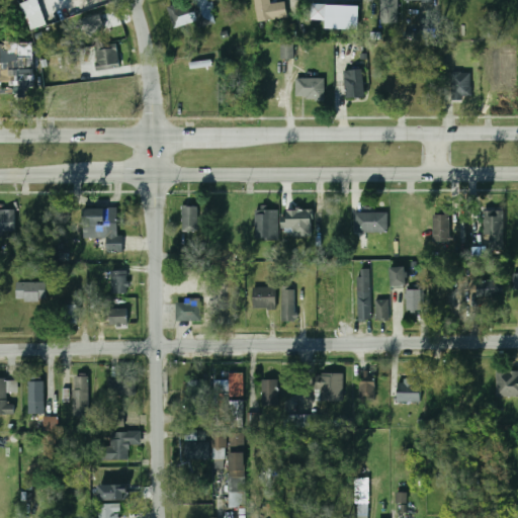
[(46,26),(39,0),(30,0),(23,2),(28,29),(46,26)]
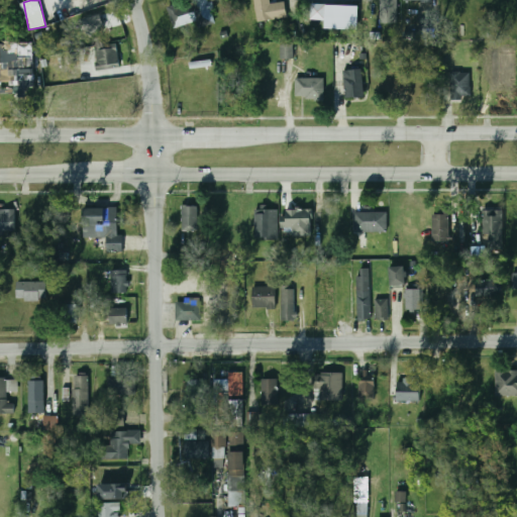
[(213,23),(206,0),(194,0),(191,1),(198,27),(213,23)]
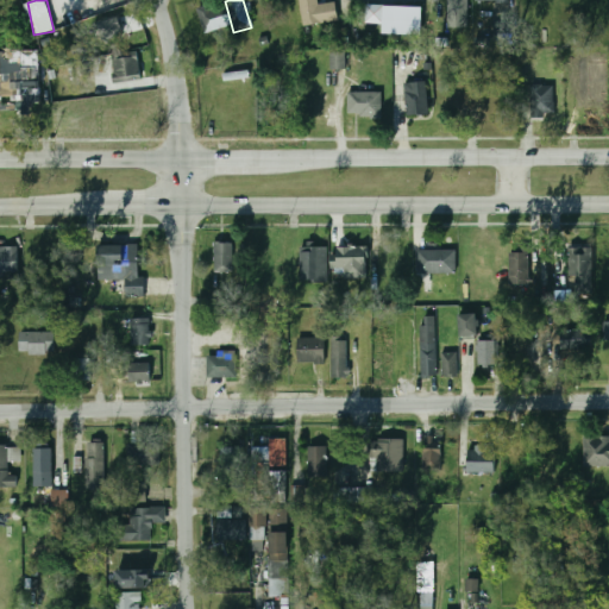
[(297,0),(301,25),(337,20),(334,2),(318,5),(316,0),(297,0)]
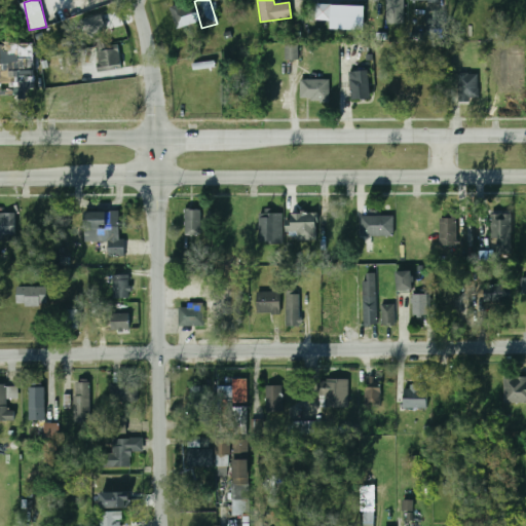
[(386,0),(386,20),(404,20),(404,0),(386,0)]
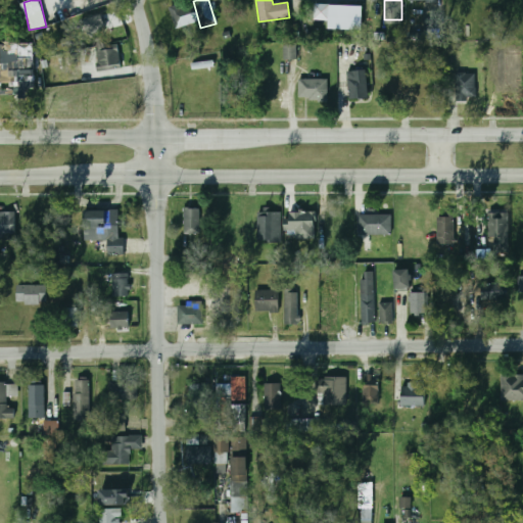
[(170,6),(174,29),(189,26),(185,3),(170,6)]
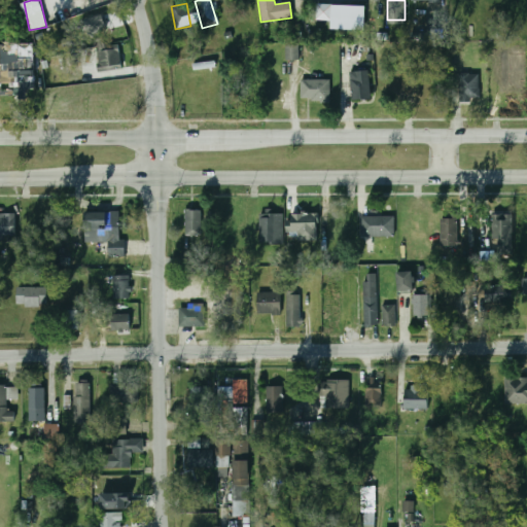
[(331,4),(314,4),(314,20),(331,20),(331,4)]
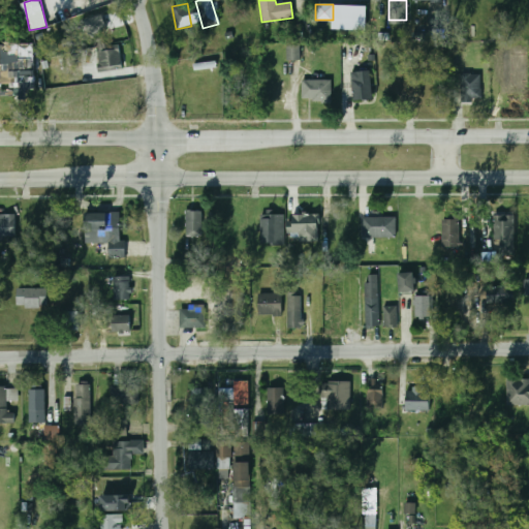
[(83,13),(88,36),(105,32),(100,9),(83,13)]
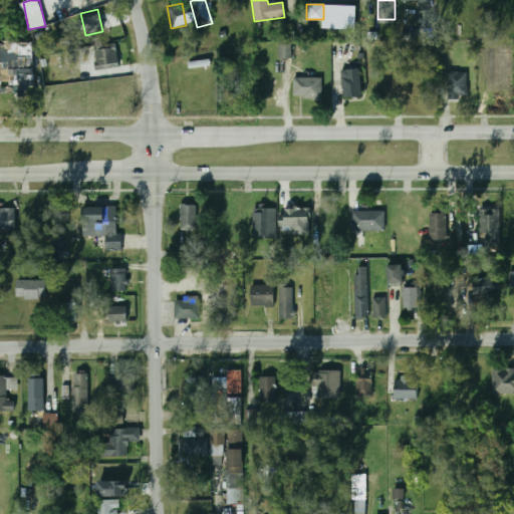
[(417,19),(417,32),(429,31),(428,19),(417,19)]
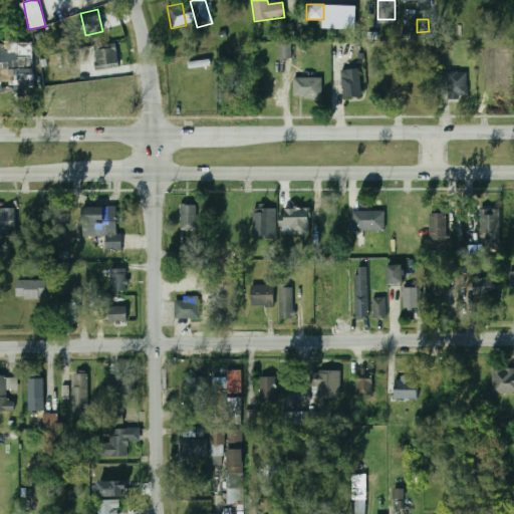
[(10,68),(11,42),(2,42),(0,81),(11,81),(11,89),(19,89),(20,69),(10,68)]
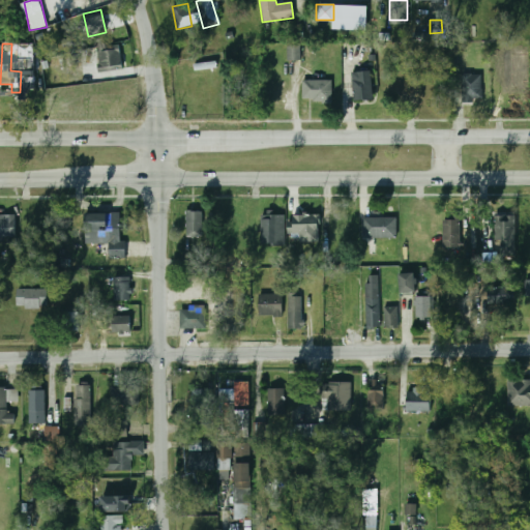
[(301,46),(288,46),(288,60),(301,60),(301,46)]
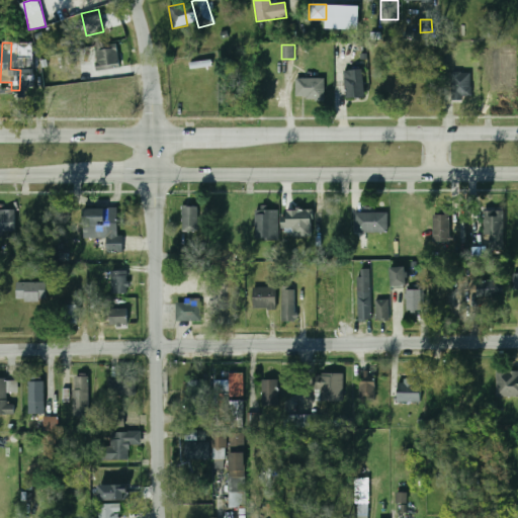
[(95,49),(96,69),(118,68),(117,49),(95,49)]
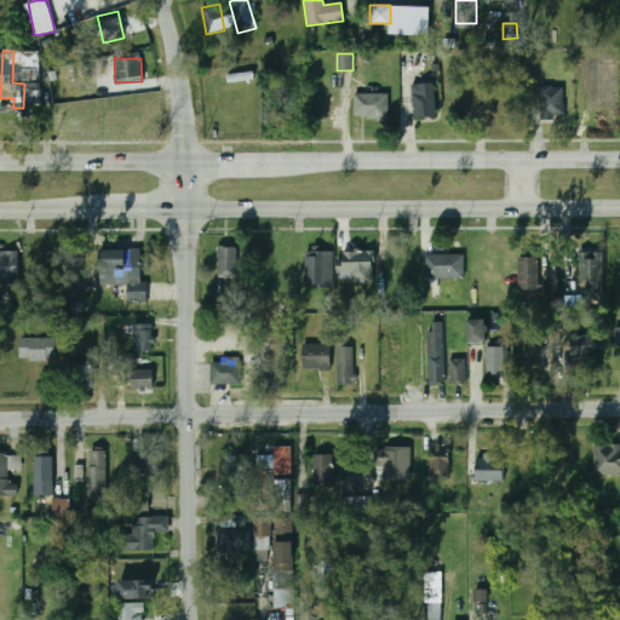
[(436,84),(413,84),(413,119),(436,119),(436,84)]
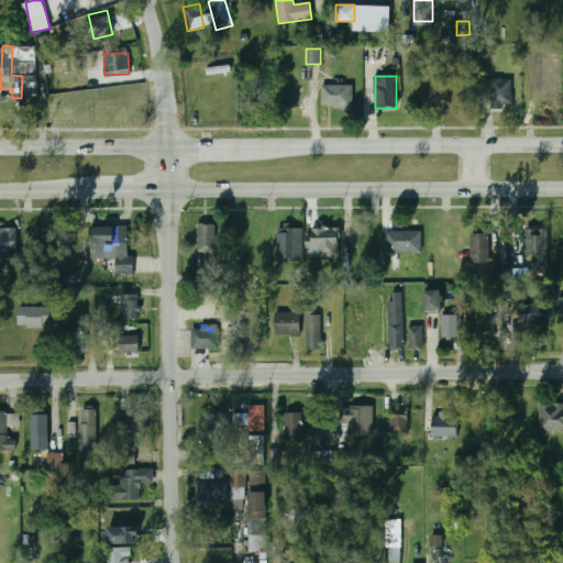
[(353,107),(353,85),(321,85),(321,107),(353,107)]
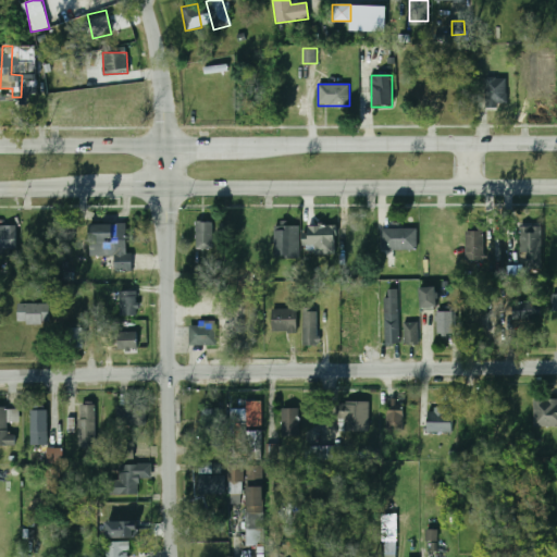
[(508,109),(508,94),(491,94),(491,109),(508,109)]
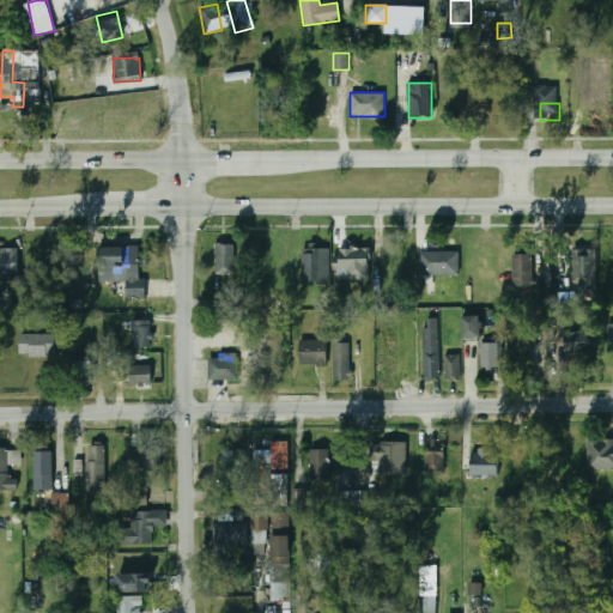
[(234,274),(234,244),(214,244),(214,274),(234,274)]
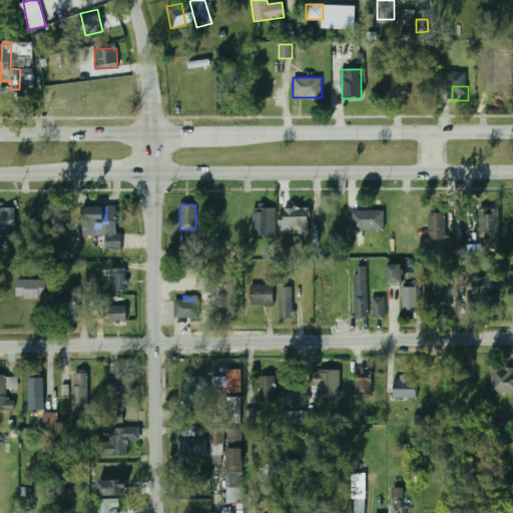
[(105,236),(105,250),(121,250),(121,233),(116,233),(117,206),(83,206),(83,235),(105,236)]
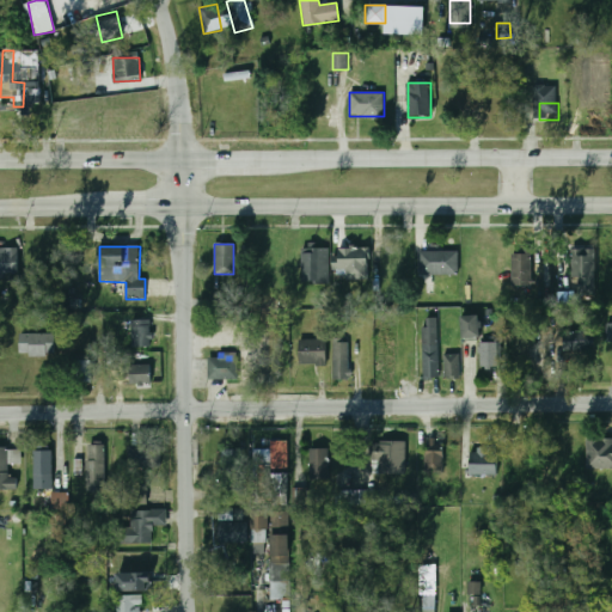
[(0,277),(18,277),(18,248),(0,248),(0,277)]
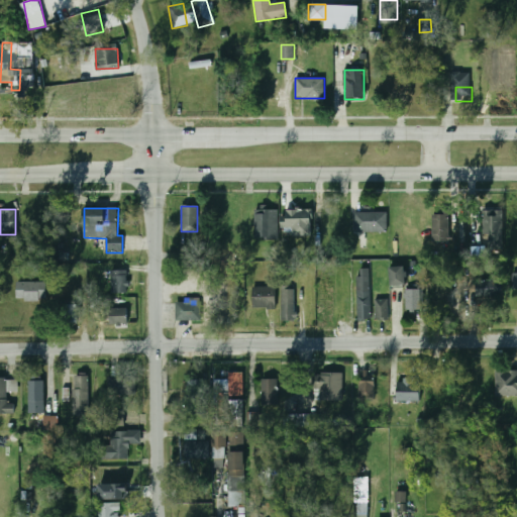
[(253,239),(278,239),(278,209),(253,209),(253,239)]
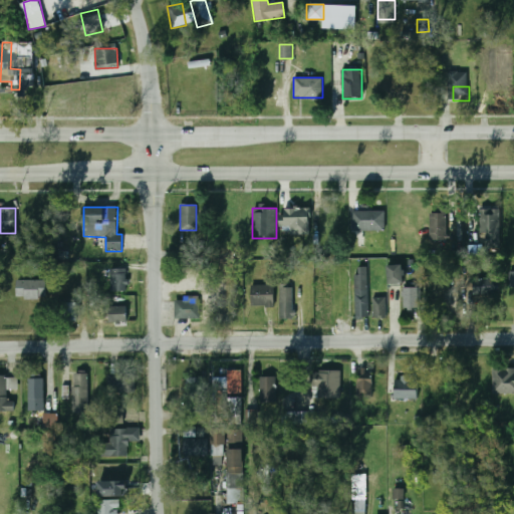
[(310,235),(310,208),(284,208),(284,235),(310,235)]
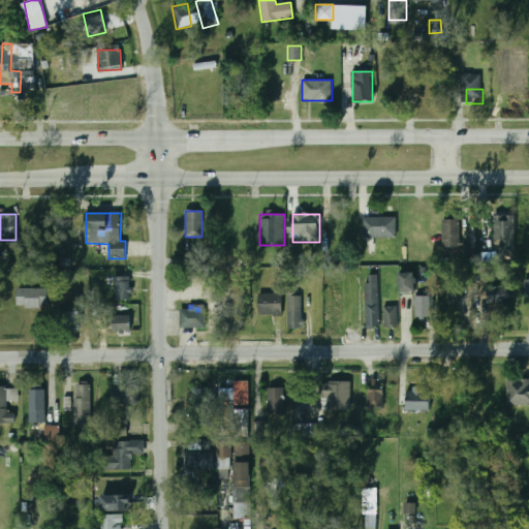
[(515,215),(495,215),(496,259),(516,259),(515,215)]
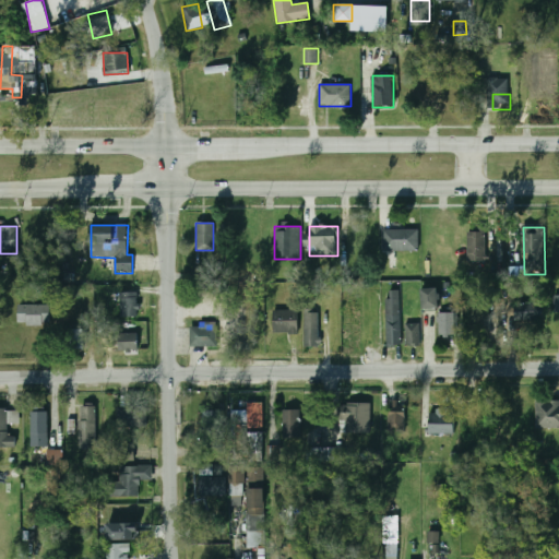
[(414,229),(382,229),(382,250),(414,250),(414,229)]
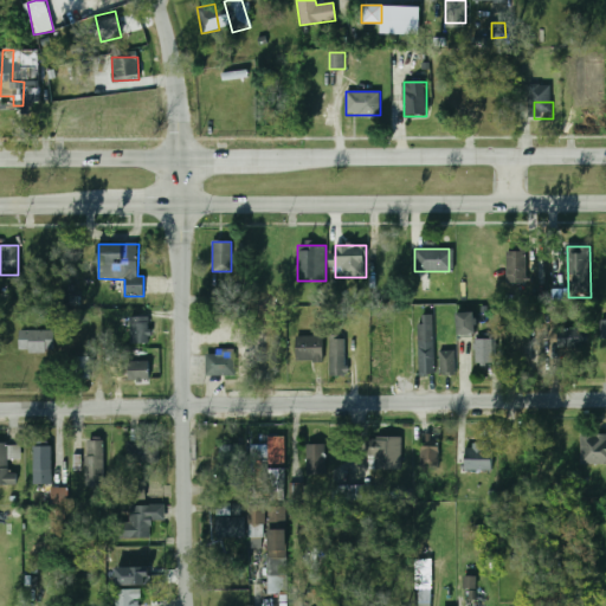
[(505,252),(505,284),(526,284),(526,252),(505,252)]
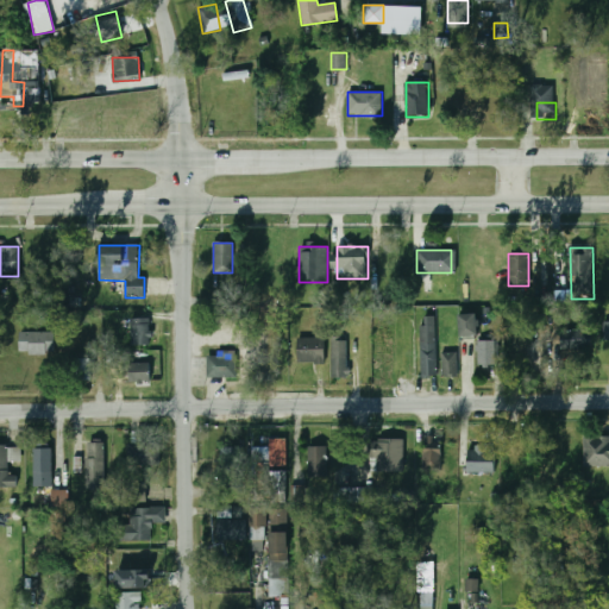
[(459,337),(478,337),(478,315),(459,315),(459,337)]
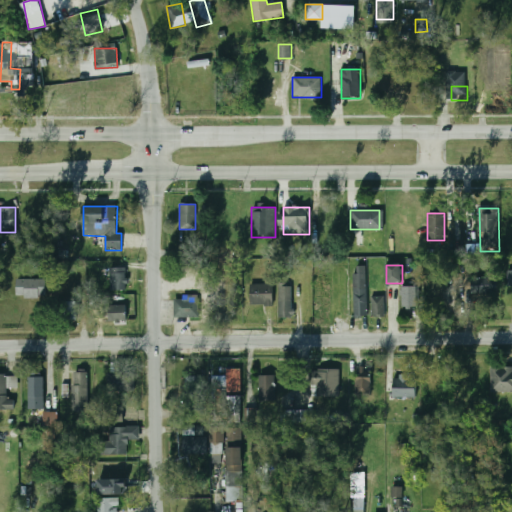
[(353,318),(366,318),(366,267),(353,267),(353,318)]
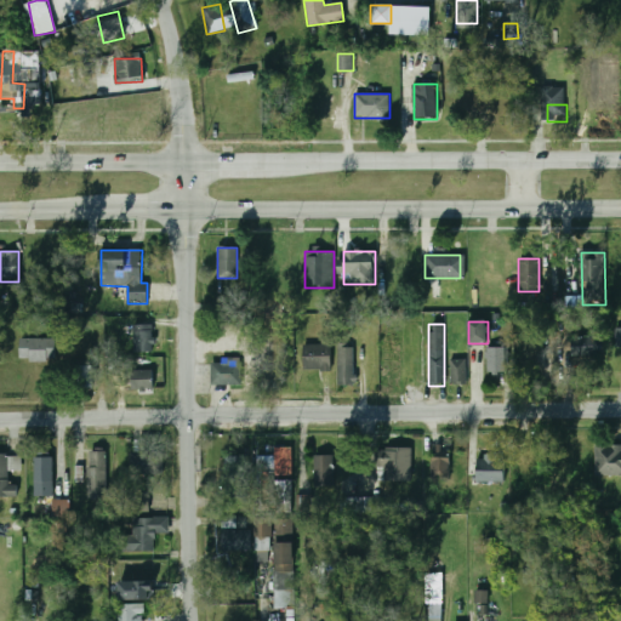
[(154,325),(131,325),(131,353),(154,353),(154,325)]
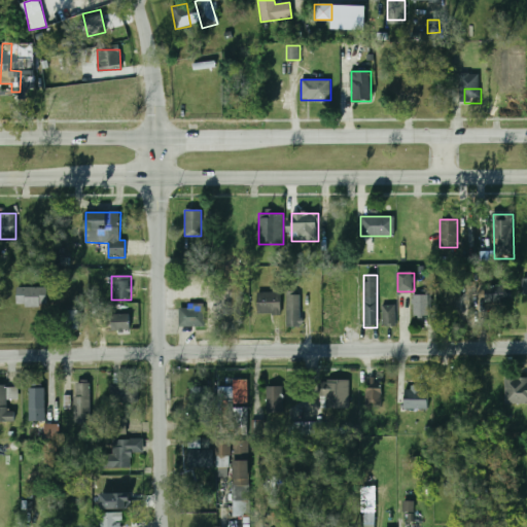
[(512,302),(512,284),(485,285),(485,303),(512,302)]
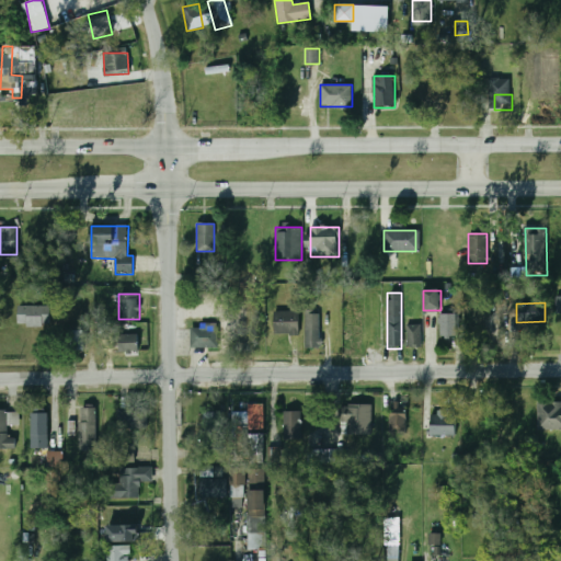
[(49,306),(16,306),(16,327),(49,327),(49,306)]
